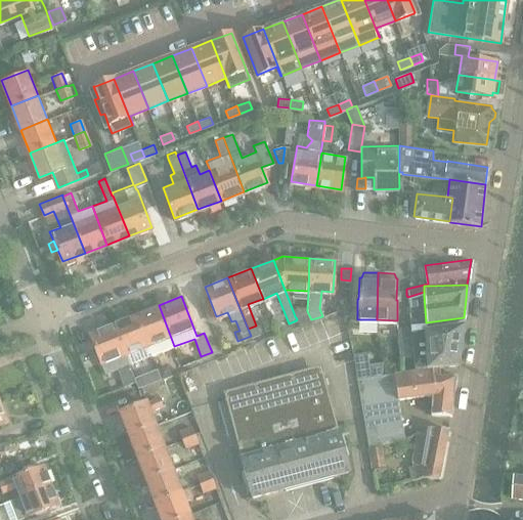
[(159,305),(135,314),(151,355),(173,347),(174,346),(159,305)]
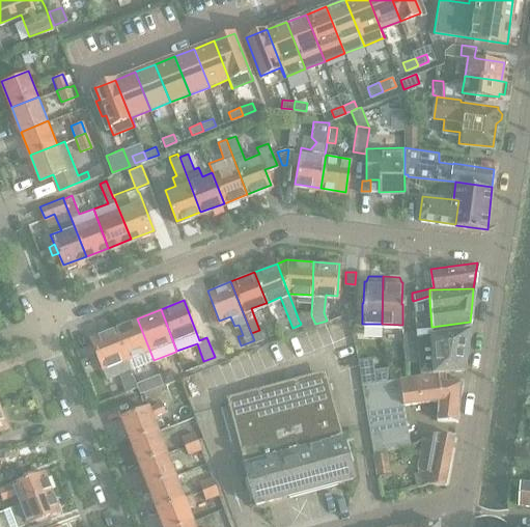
[(312,317),(300,322),(301,324),(303,328),(315,324),(312,317)]
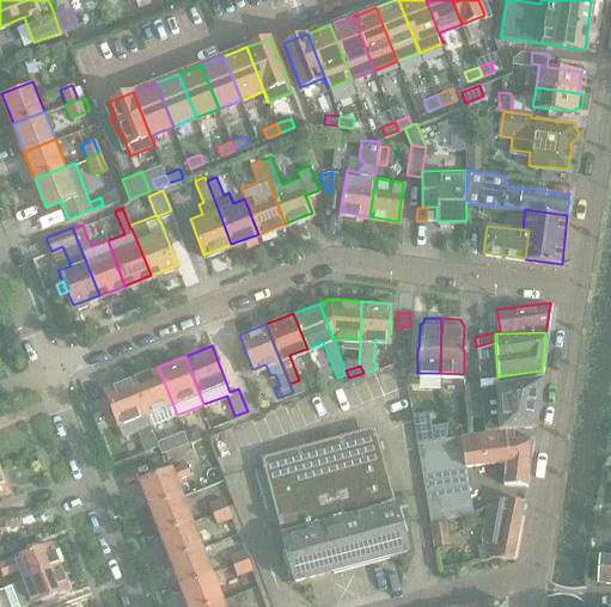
[(158,367),(132,376),(150,425),(151,425),(177,415),(158,367)]
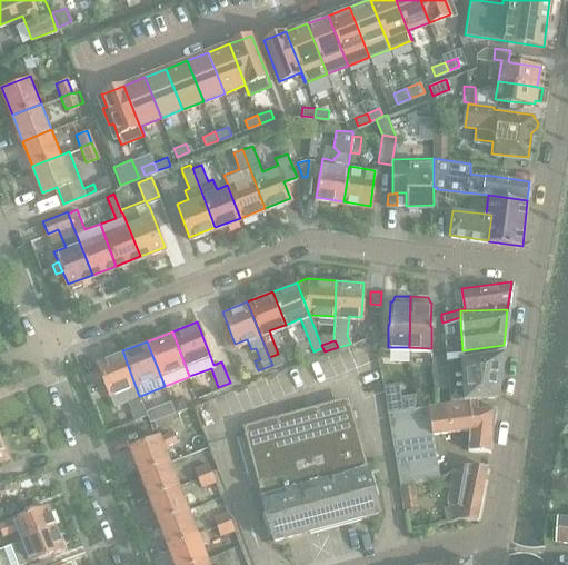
[(146,410),(140,396),(139,396),(122,350),(97,360),(113,404),(127,398),(133,416),(146,410)]
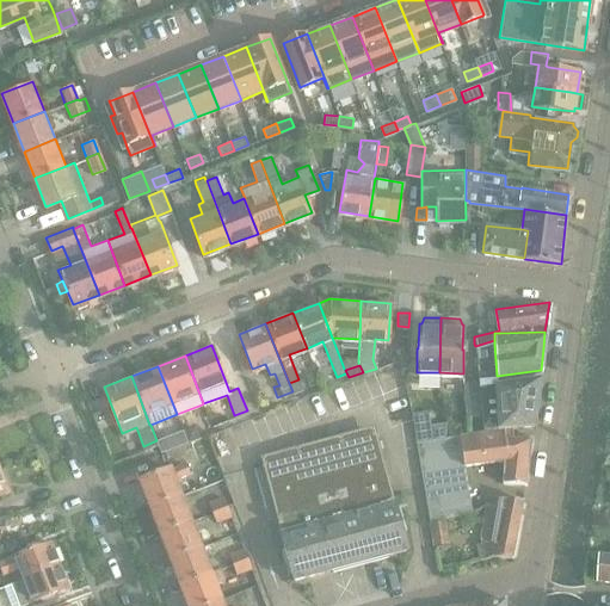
[(540,376),(479,387),(481,414),(482,427),(533,422),(540,376)]
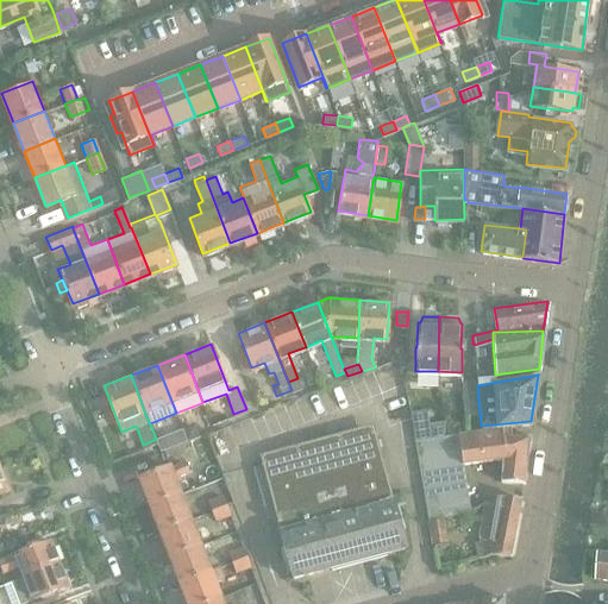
[(464,414),(480,413),(477,385),(476,378),(461,381),(464,414)]
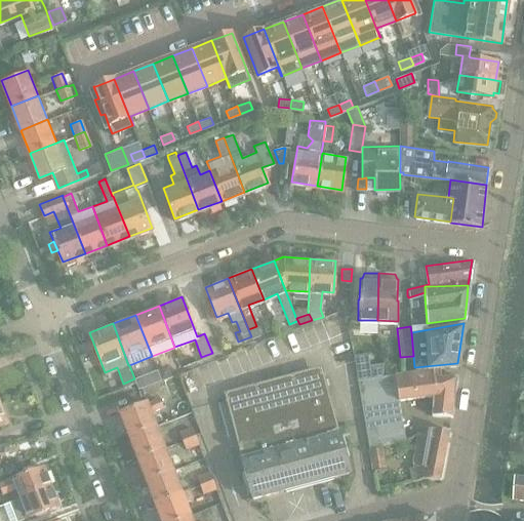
[(354,353),(358,379),(370,377),(370,376),(366,351),(354,353)]
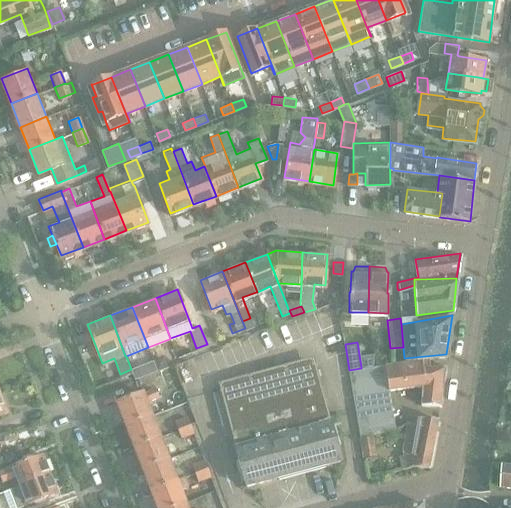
[(158,356),(152,358),(153,359),(155,364),(157,369),(168,365),(166,359),(158,356)]
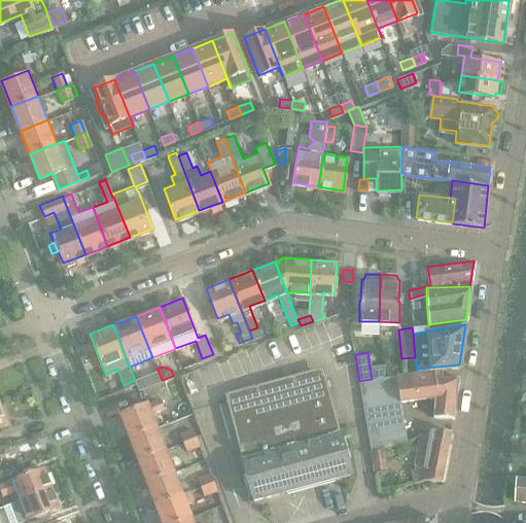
[(395,374),(372,378),(372,379),(359,381),(370,449),(382,447),(406,443),(399,399),(433,394),(432,413),(452,414),(458,376),(443,375),(442,369),(395,376),(395,374)]
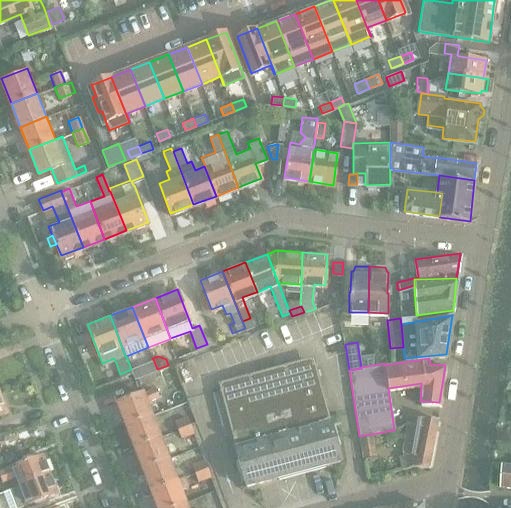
[(153,359),(144,363),(148,373),(157,369),(155,364),(153,359)]
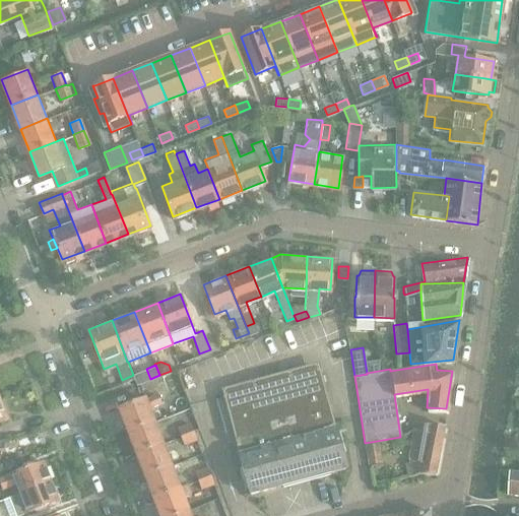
[(222,394),(214,396),(226,440),(235,438),(240,457),(249,492),(262,489),(278,484),(333,468),(345,465),(334,426),(333,427),(333,424),(332,421),(317,368),(222,394)]
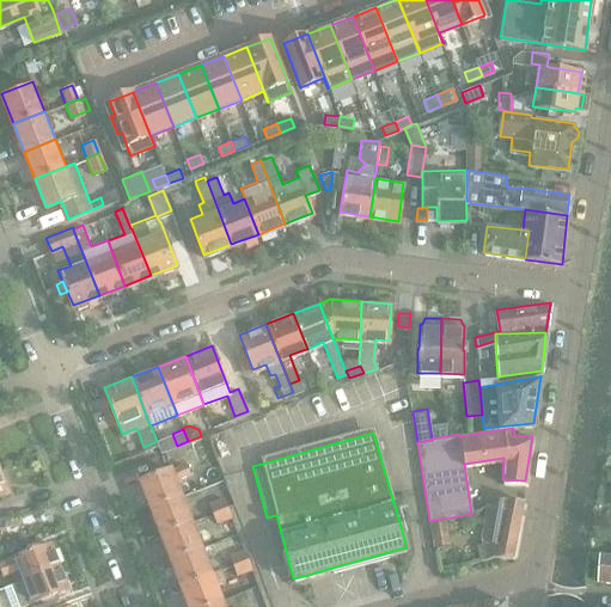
[(183,461),(139,478),(150,504),(181,492),(175,479),(188,473),(183,461)]
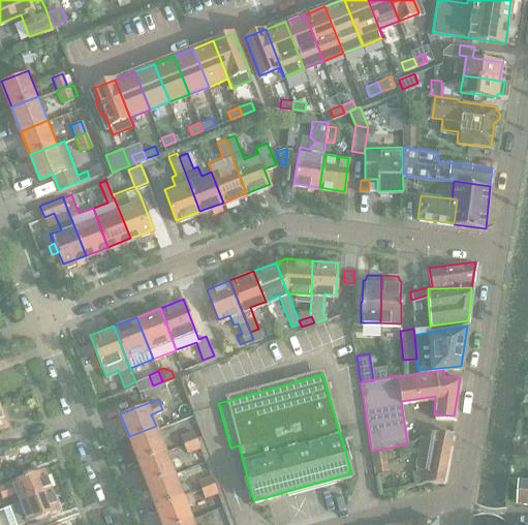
[(129,436),(137,459),(164,449),(156,426),(129,436)]
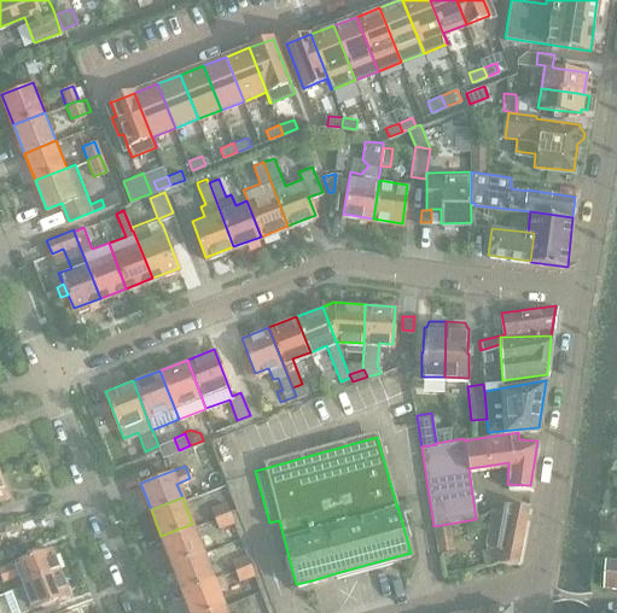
[(516,560),(527,505),(506,500),(504,511),(492,508),(485,537),(488,548),(481,549),(484,564),(490,562),(490,560),(500,558),(516,560)]
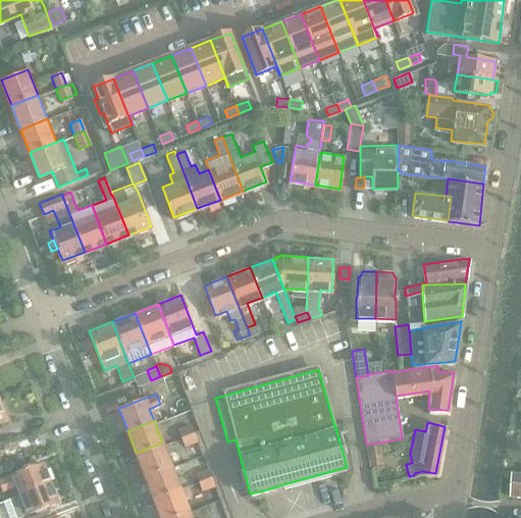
[(176,429),(179,436),(192,431),(190,424),(176,429)]
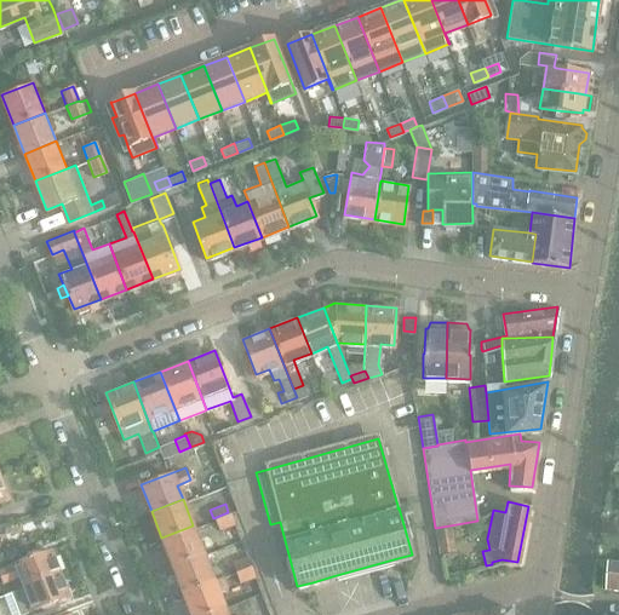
[(233,526),(228,512),(213,518),(218,530),(233,526)]
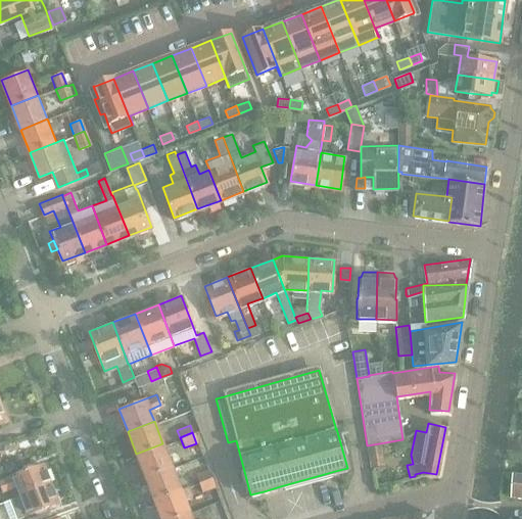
[(136,454),(145,476),(172,466),(162,443),(136,454)]
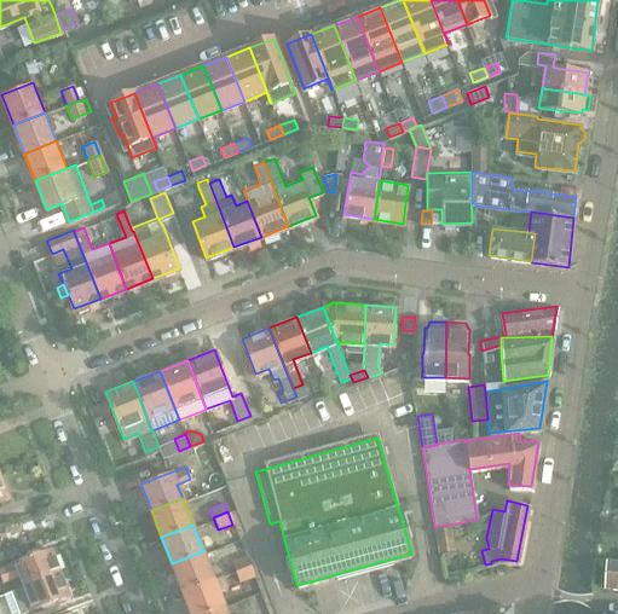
[(452,549),(449,525),(434,527),(438,551),(452,549)]
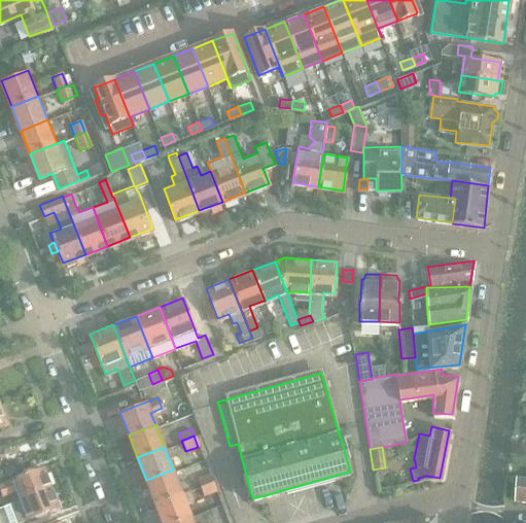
[(14,489),(18,497),(50,485),(43,467),(32,472),(31,468),(23,472),(24,475),(0,483),(0,488),(2,494),(14,489)]
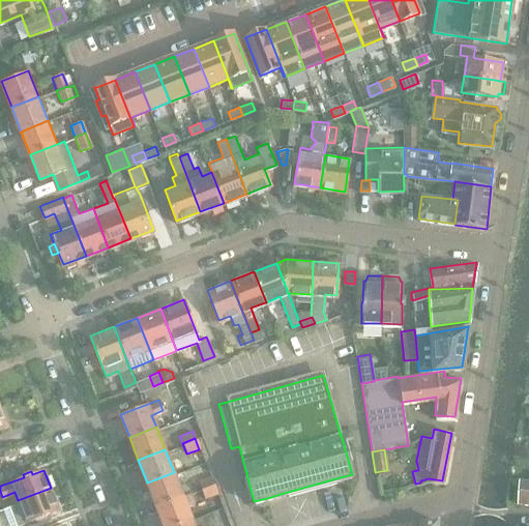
[(147,483),(155,505),(182,495),(174,472),(147,483)]
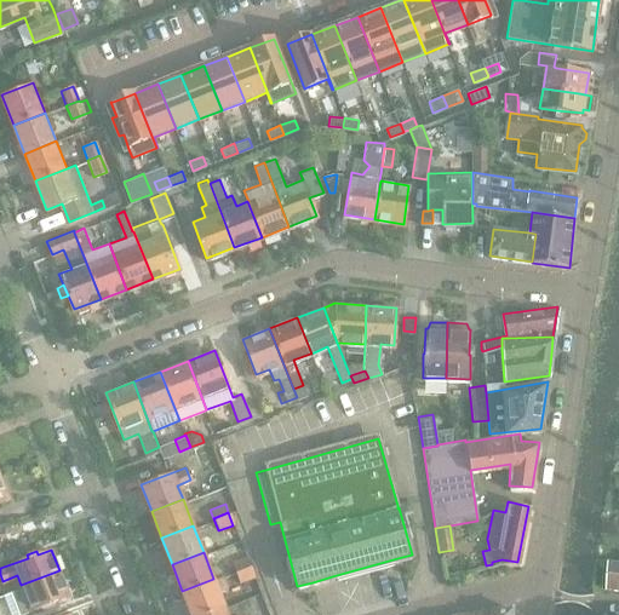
[(231,559),(236,570),(250,565),(246,555),(231,559)]
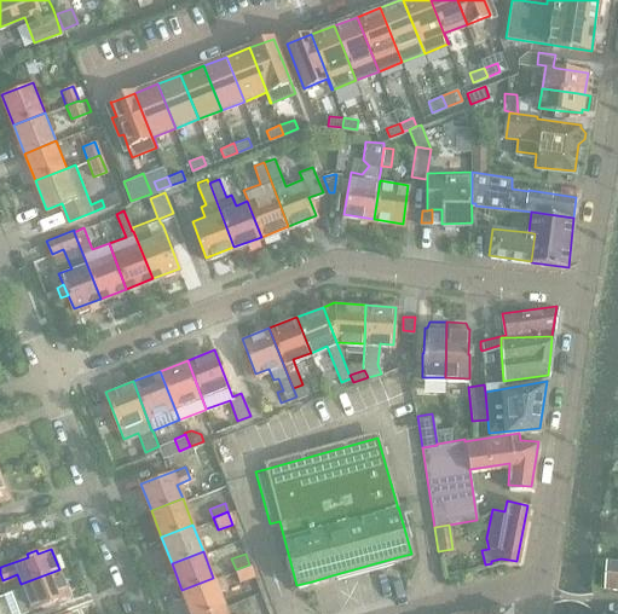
[(617,560),(605,560),(604,585),(608,586),(617,586),(617,560)]
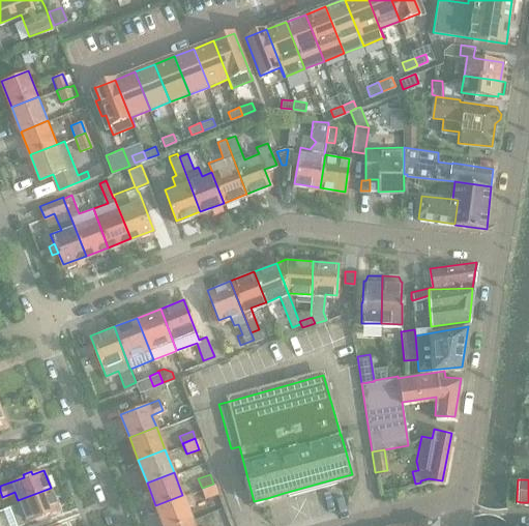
[(216,491),(213,484),(202,488),(205,496),(216,491)]
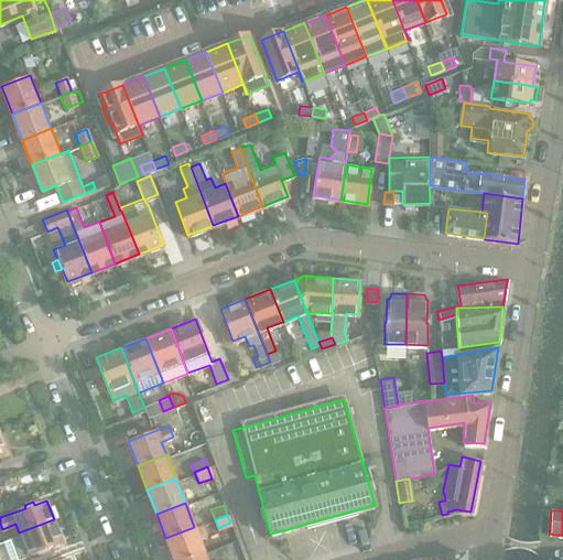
[(63,542),(54,519),(19,532),(20,535),(10,538),(3,541),(9,559),(17,559),(38,552),(38,555),(51,550),(50,548),(63,542)]
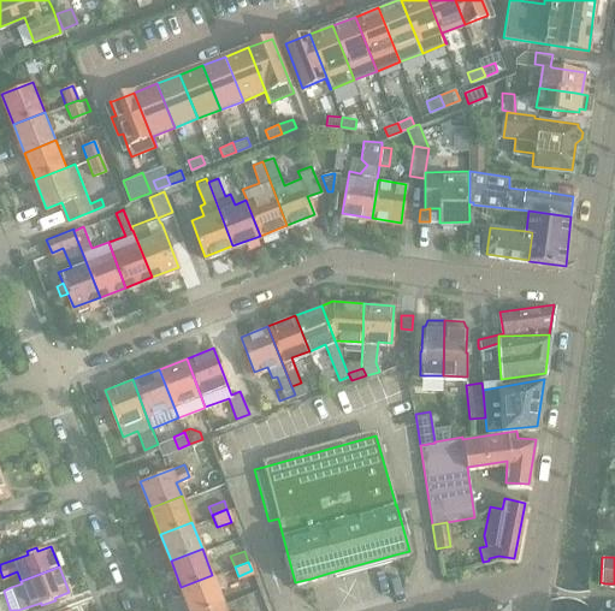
[(181,587),(189,610),(199,610),(223,603),(217,587),(226,583),(223,573),(212,576),(212,575),(181,587)]
